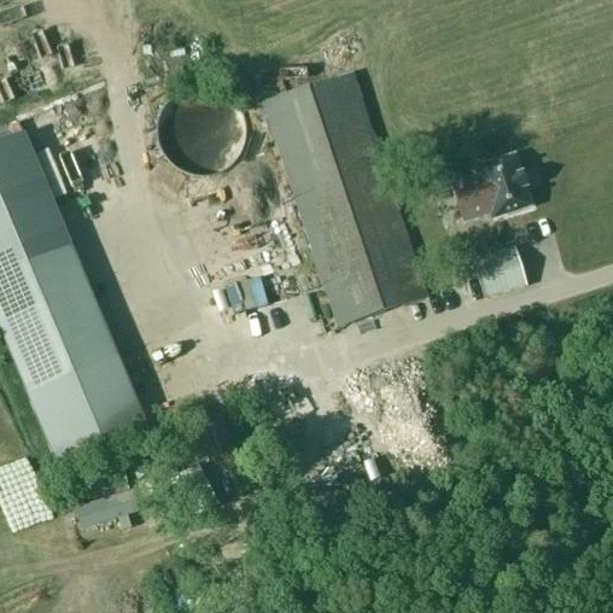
[(0,138),(34,130),(45,174),(83,164),(50,28),(0,39),(0,138)]
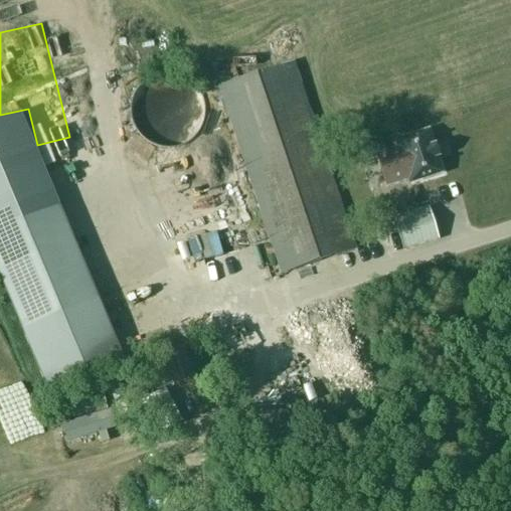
[(284,270),(357,245),(295,59),(222,84),(284,270)]
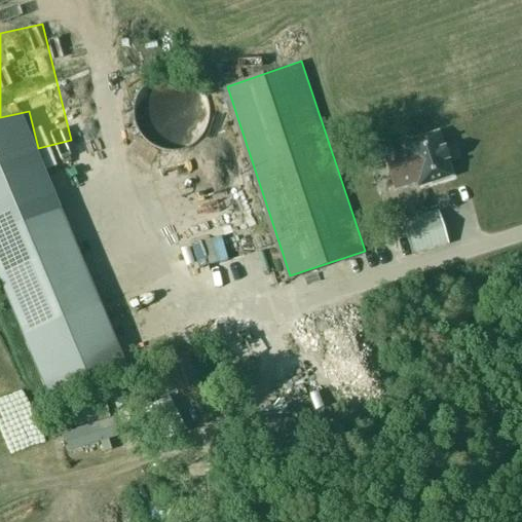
[(410,148),(387,155),(398,187),(420,180),(421,184),(455,174),(450,157),(451,157),(447,145),(446,146),(441,129),(408,141),(410,148)]
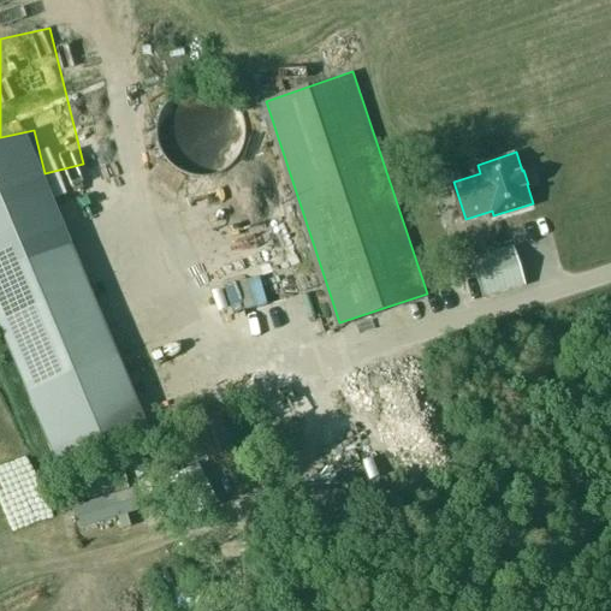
[(0,328),(57,460),(148,421),(70,244),(0,273),(0,328)]
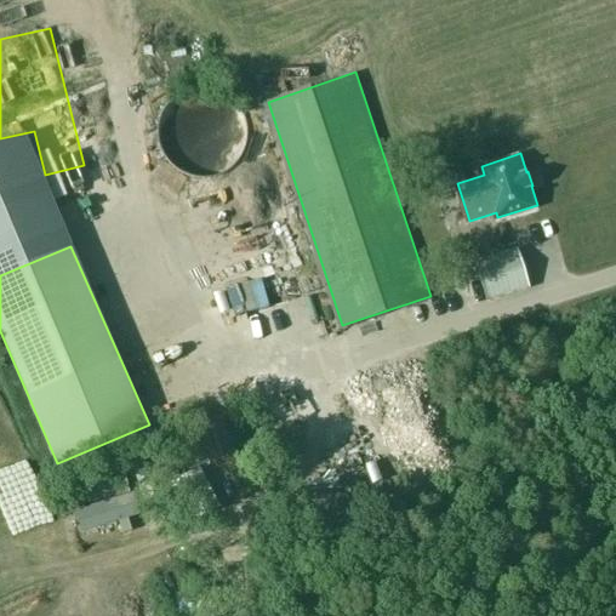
[(490,298),(531,285),(519,247),(478,261),(490,298)]
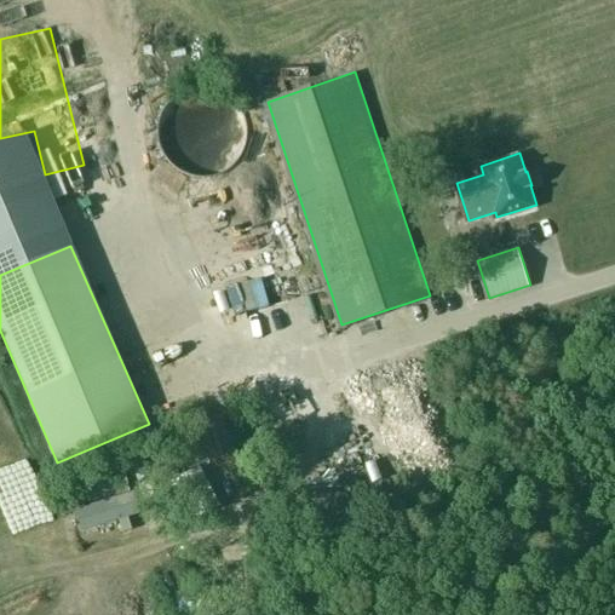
[(184,466),(180,446),(166,448),(170,469),(184,466)]
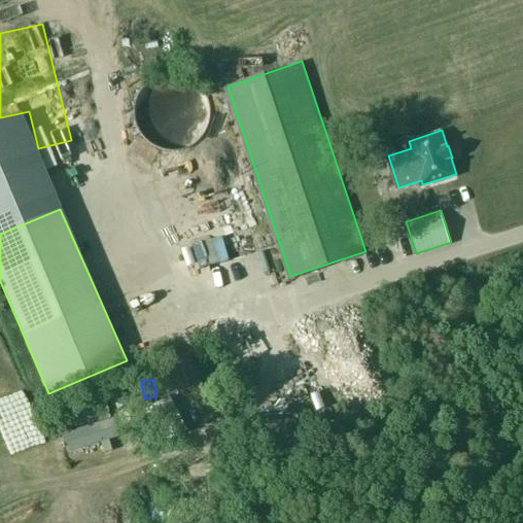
[(174,396),(149,410),(164,440),(188,427),(174,396)]
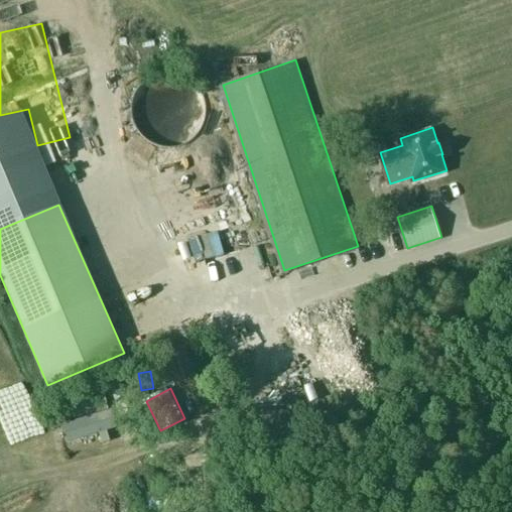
[(110,407),(105,389),(72,397),(77,415),(110,407)]
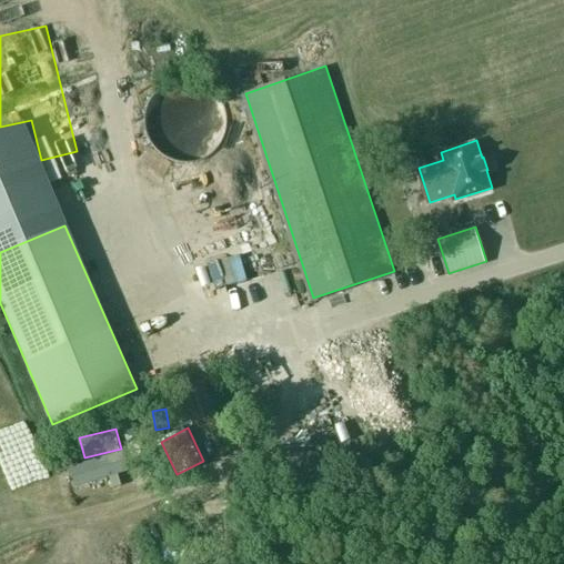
[(82,463),(76,443),(57,449),(62,467),(78,463),(82,475),(127,462),(123,451),(82,463)]
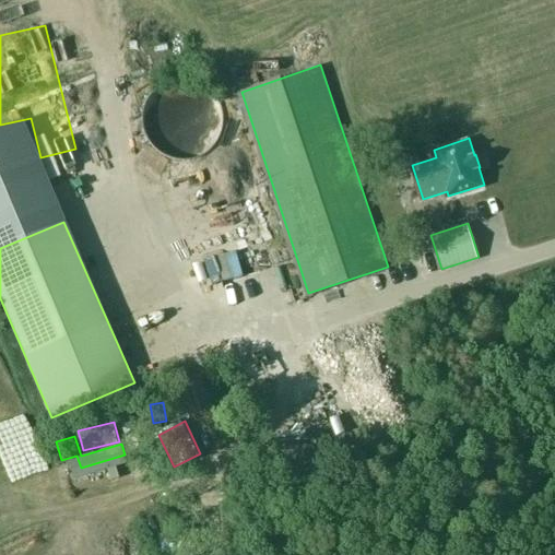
[(67,498),(99,492),(96,474),(63,482),(67,498)]
